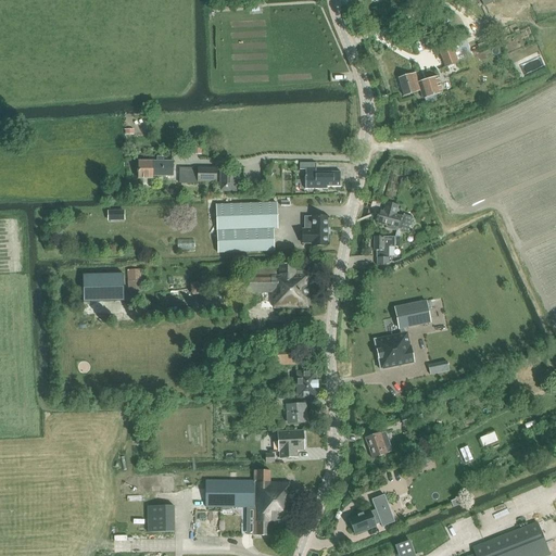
[(438,47),(445,67),(458,63),(451,42),(438,47)]
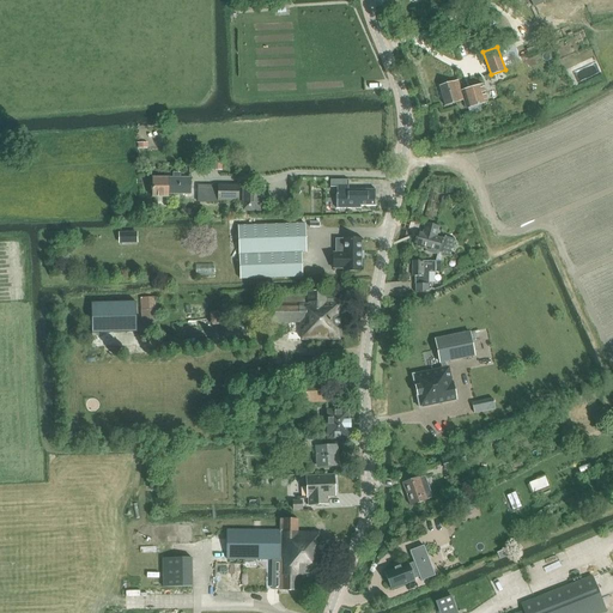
[(463,78),(466,87),(483,83),(479,73),(463,78)]
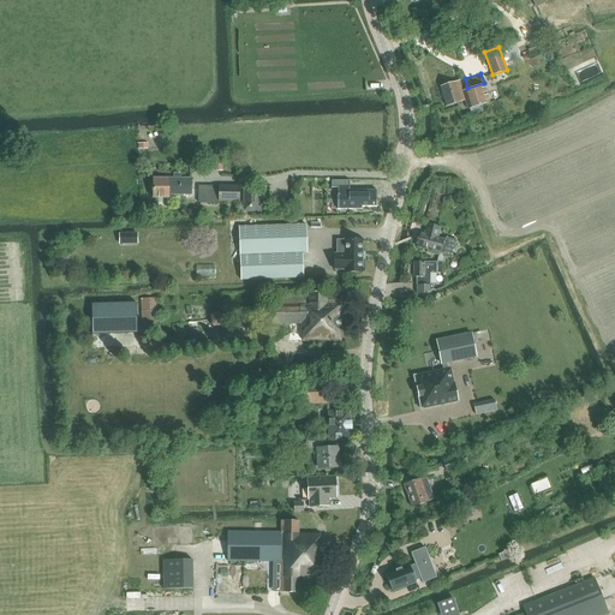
[(465,101),(467,111),(489,103),(483,85),(463,93),(459,81),(440,88),(447,107),(465,101)]
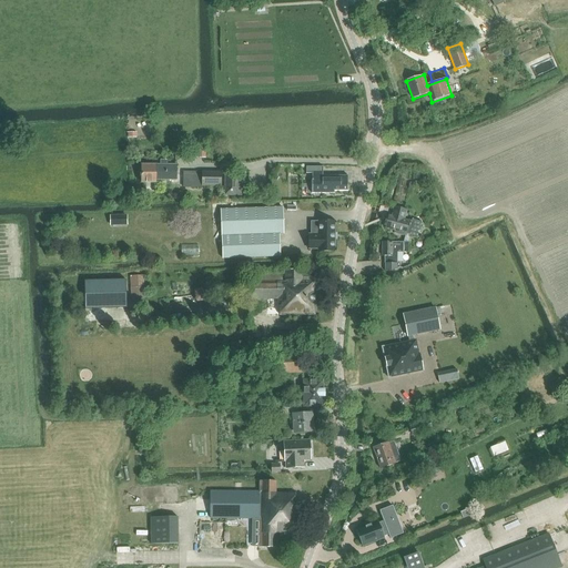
[(160,165),(141,164),(141,182),(155,182),(155,179),(175,179),(176,165),(166,165),(166,161),(160,161),(160,165)]
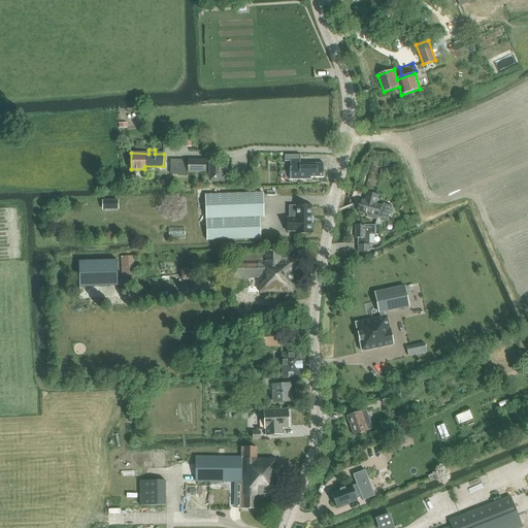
[(309,166),(300,166),(300,155),(285,155),(286,161),(290,161),(291,179),(311,178),(311,176),(323,176),(323,163),(309,163),(309,166)]
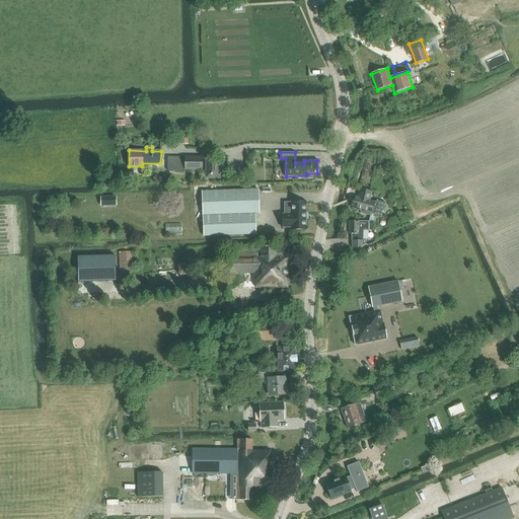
[(167,170),(178,170),(178,169),(201,170),(201,156),(186,156),(186,160),(167,159),(167,170)]
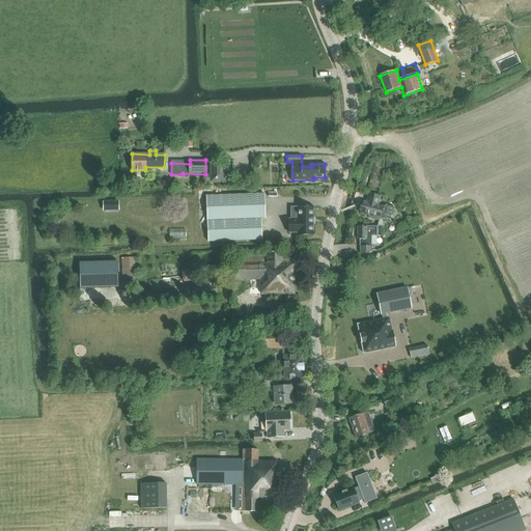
[(225,185),(225,164),(212,164),(211,185),(212,185),(225,185)]
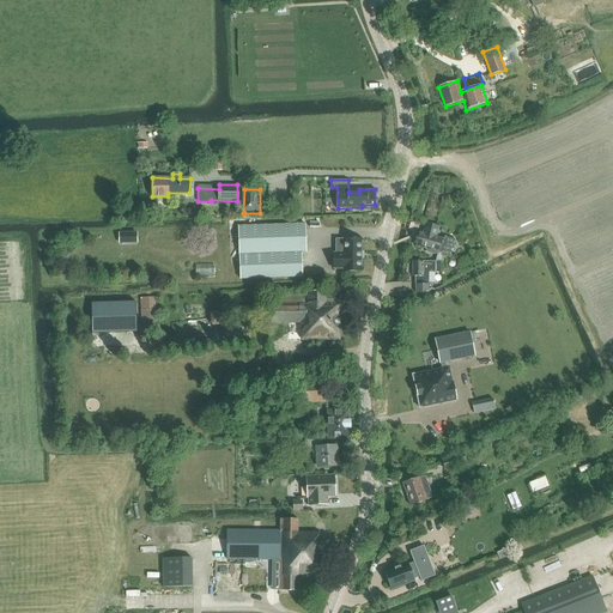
[(443,238),(432,236),(435,224),(423,222),(420,232),(419,232),(416,247),(425,249),(425,250),(438,254),(438,253),(450,255),(451,250),(455,248),(456,242),(454,240),(445,237),(443,238)]
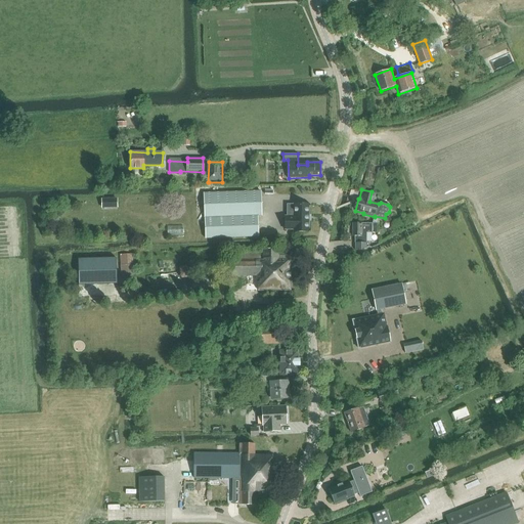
[(205,192),(205,217),(258,215),(261,215),(260,190),(205,192)]
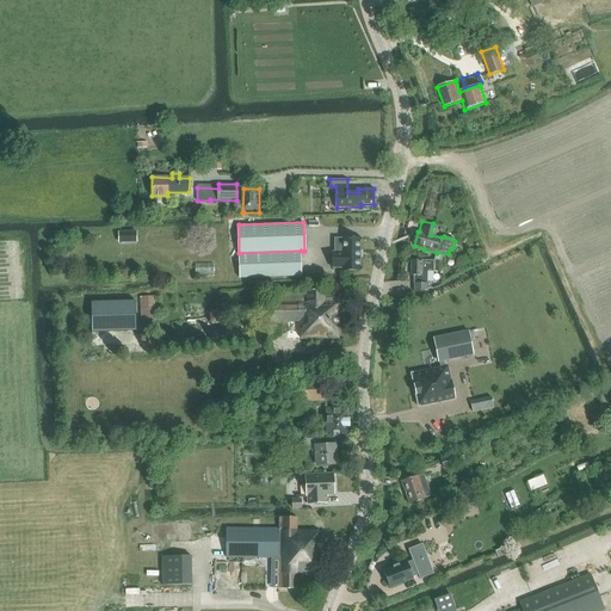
[(118,232),(118,242),(137,241),(137,230),(118,232)]
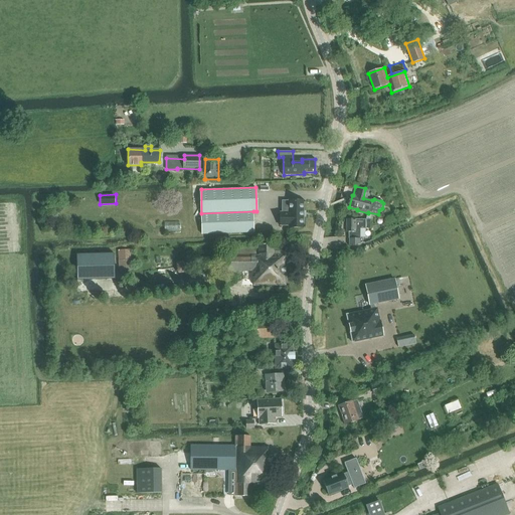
[(305,211),(305,200),(289,200),(289,212),(281,212),(281,225),(289,225),(289,227),(305,227),(305,216),(305,211)]
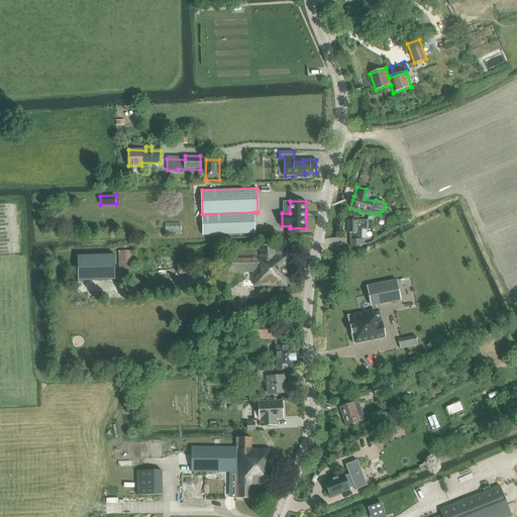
[(255,232),(254,212),(202,214),(203,234),(255,232)]
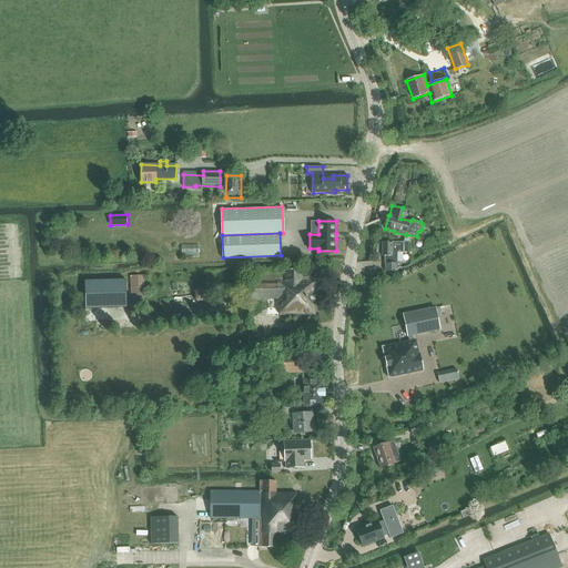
[(407,242),(382,242),(382,255),(385,255),(385,271),(392,271),(399,269),(399,263),(396,263),(396,252),(403,252),(407,252),(407,242)]
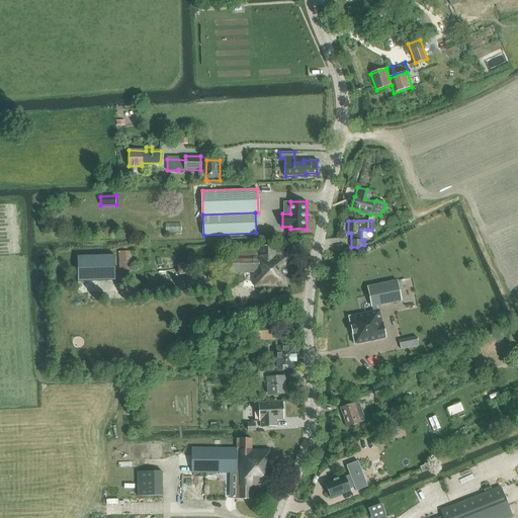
[(162,233),(177,233),(178,226),(162,225),(162,233)]
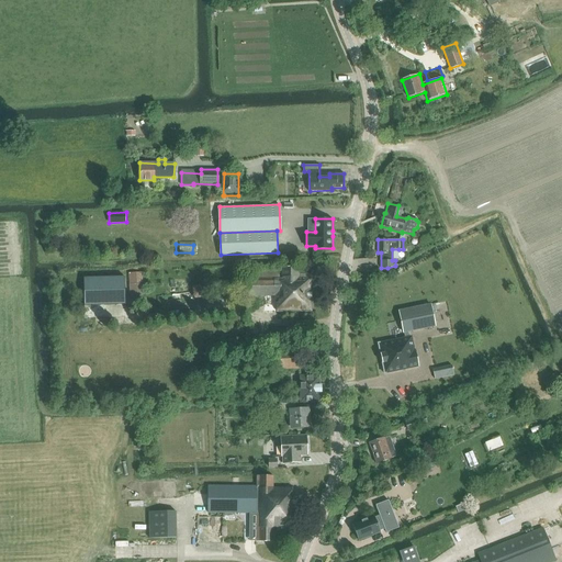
[(248,278),(248,295),(274,295),(274,302),(277,302),(278,311),(312,311),(311,273),(300,273),(300,267),(282,267),(282,277),(280,277),(280,271),(253,271),(253,278),(248,278)]
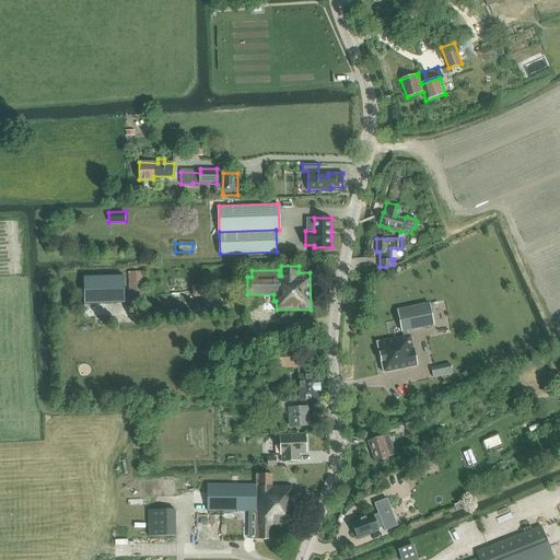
[(128,271),(129,293),(142,293),(142,271),(128,271)]
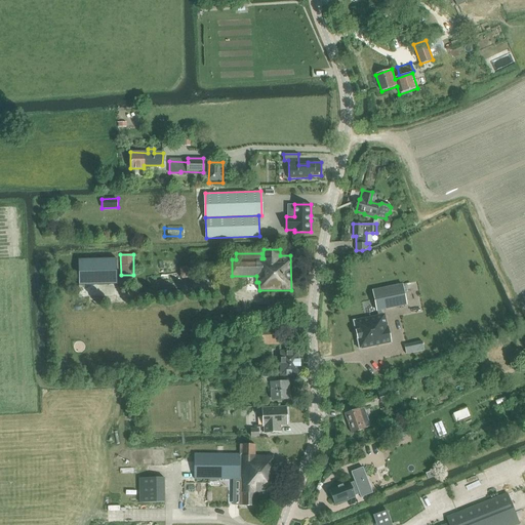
[(78,259),(79,285),(117,284),(116,258),(78,259)]
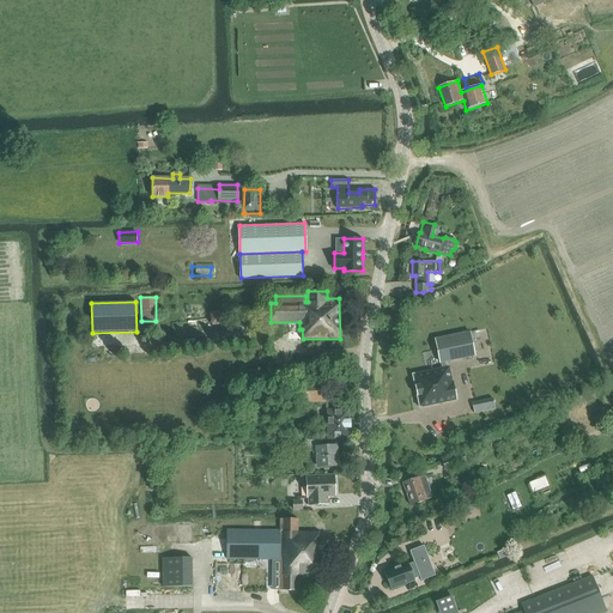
[(207,313),(207,325),(218,325),(218,311),(207,313)]
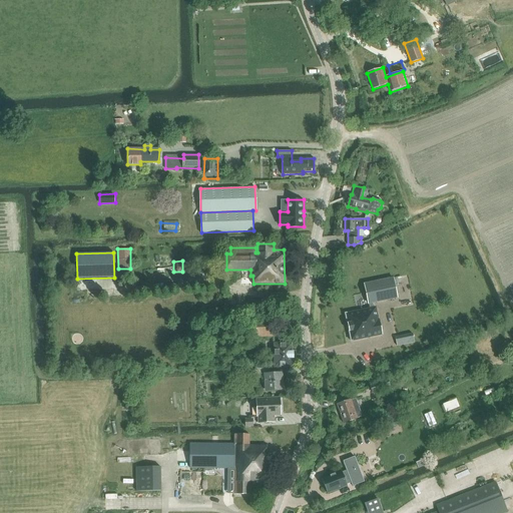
[(382,335),(379,320),(378,320),(376,307),(373,308),(372,303),(398,298),(393,278),(364,284),(368,304),(369,304),(370,309),(346,314),(345,314),(345,315),(346,315),(351,340),(351,341),(352,341),(382,335)]
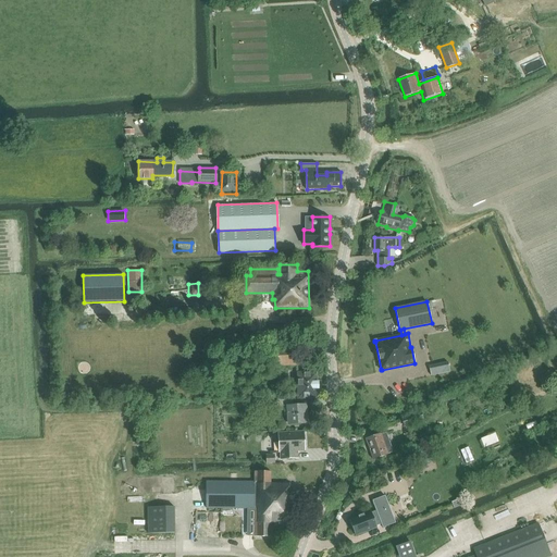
[(272,348),(272,366),(297,366),(297,347),(272,348)]
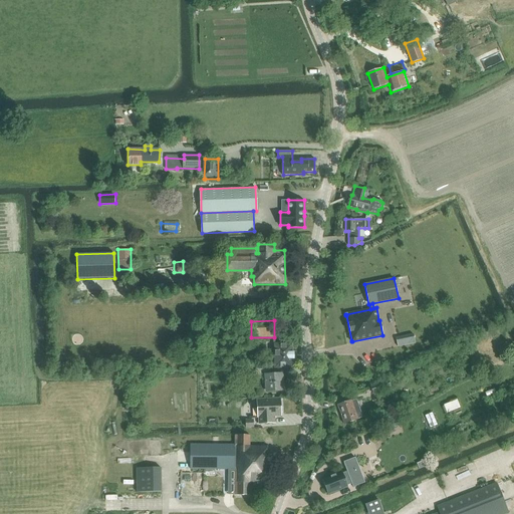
[(408,337),(397,340),(398,346),(410,344),(408,337)]
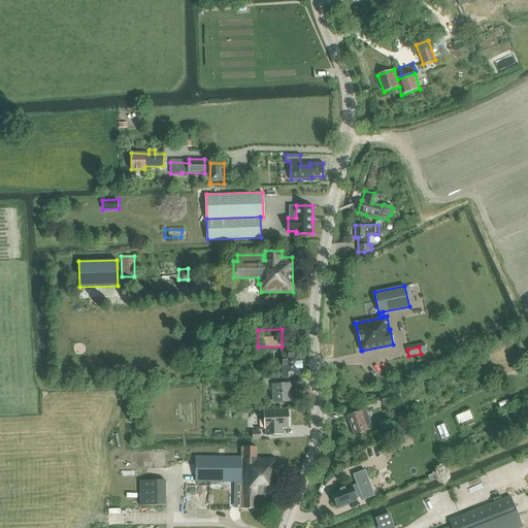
[(282,353),(282,377),(300,377),(300,368),(301,368),(301,362),(300,362),(300,353),(282,353)]
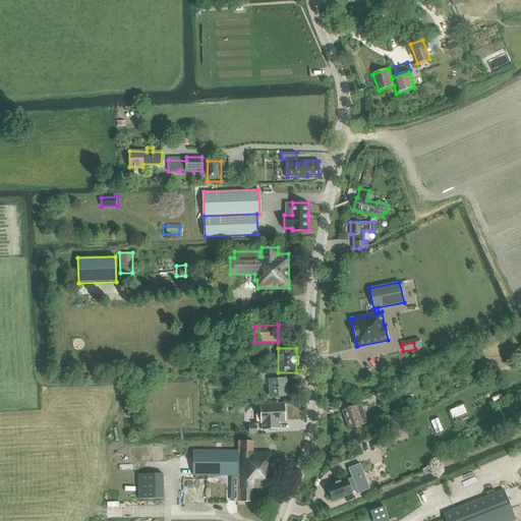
[(257,373),(258,384),(267,383),(268,389),(270,388),(270,397),(287,396),(286,379),(274,380),(273,372),(257,373)]
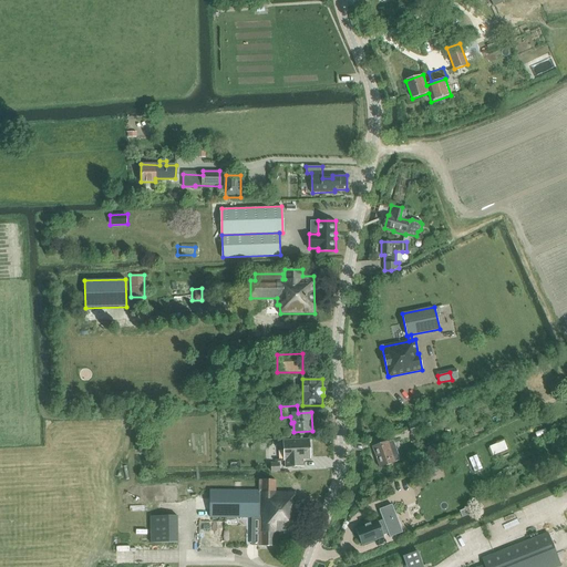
[(430,425),(426,418),(408,424),(411,433),(430,425)]
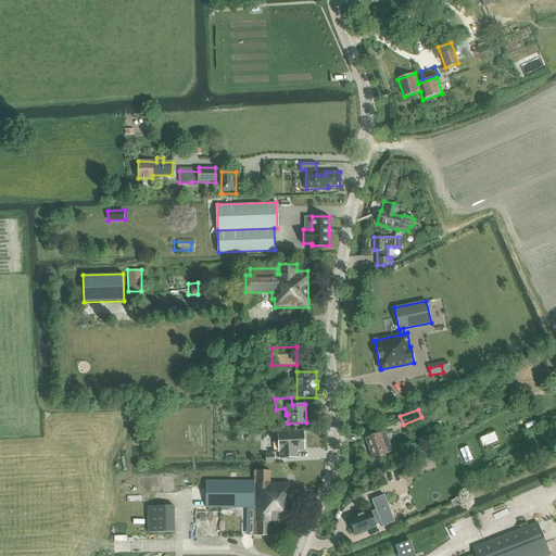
[(279,451),(280,451),(281,458),(299,457),(298,450),(305,450),(304,430),(278,432),(279,451)]
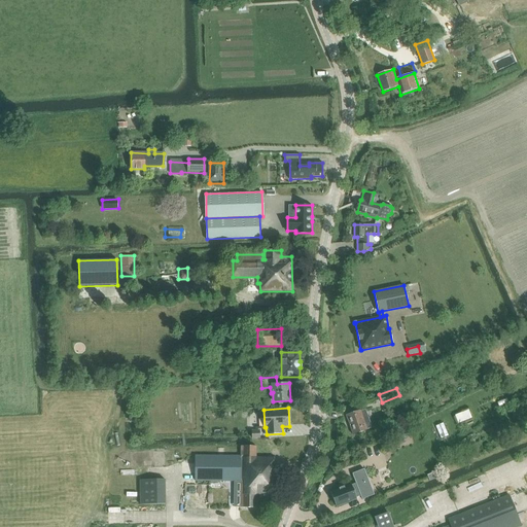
[(454,414),(457,422),(471,417),(468,408),(454,414)]
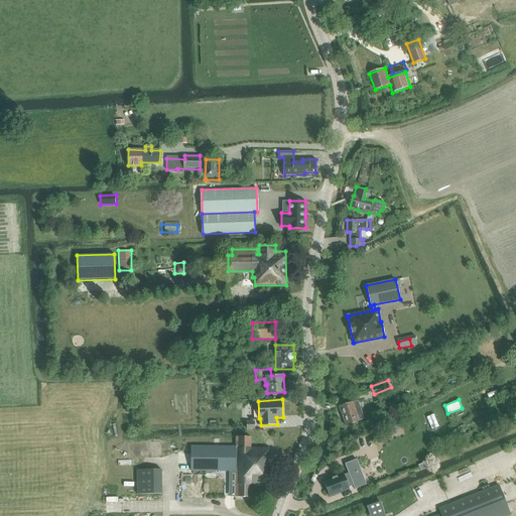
[(338,407),(345,425),(364,418),(357,401),(353,402),(353,401),(338,407)]
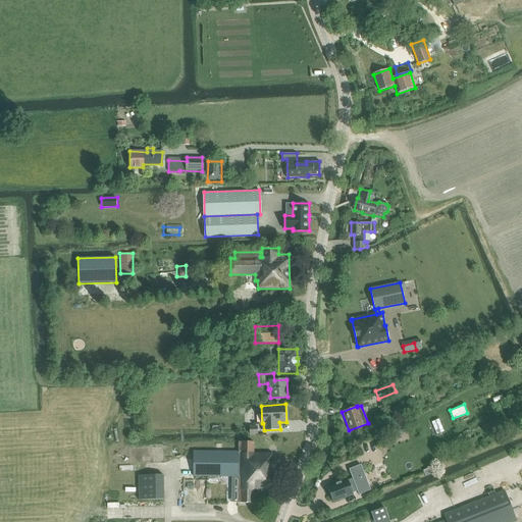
[(431,422),(436,434),(444,431),(438,419),(431,422)]
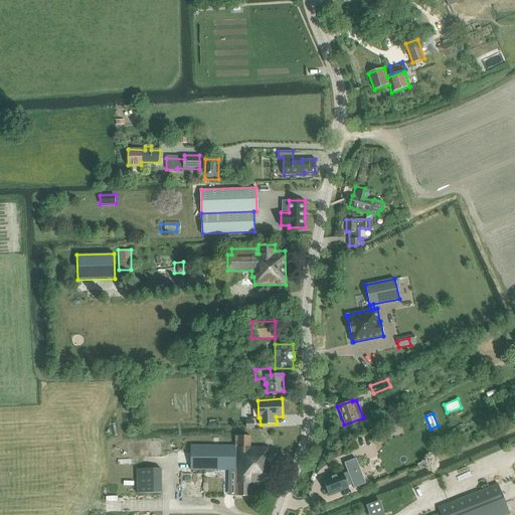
[(260,431),(263,441),(269,439),(266,428),(260,431)]
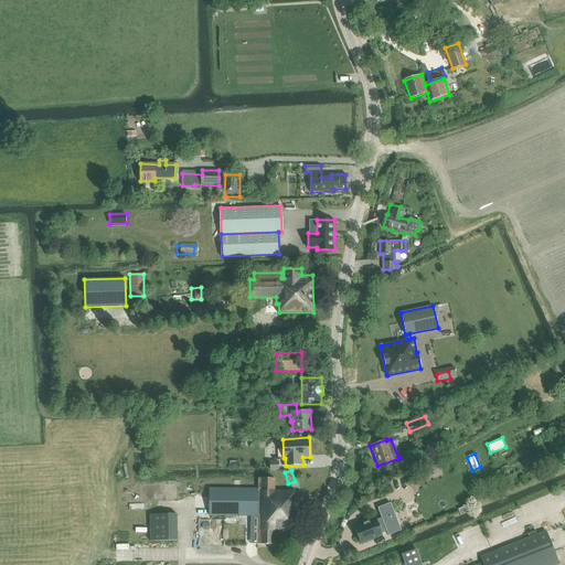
[(294,502),(294,491),(274,491),(274,479),(258,478),(258,489),(210,489),(209,514),(257,515),(257,544),(274,544),(274,531),(295,531),(295,502),(294,502)]
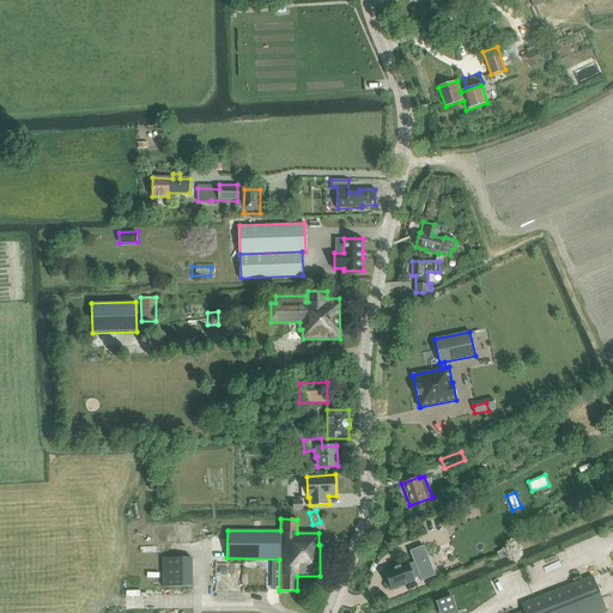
[(144,544),(192,542),(192,526),(143,527),(144,544)]
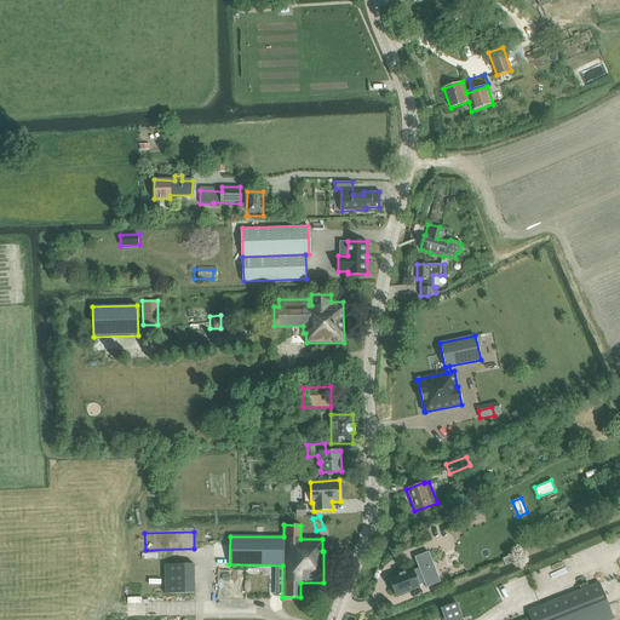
[(389,579),(396,596),(420,587),(419,585),(425,584),(426,587),(440,583),(429,551),(414,557),(419,568),(413,570),(413,569),(389,579)]
